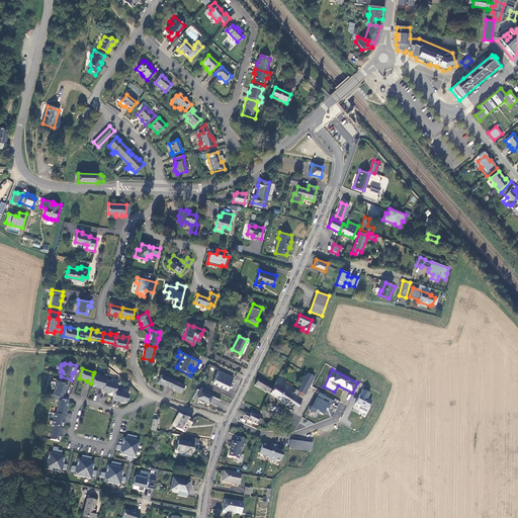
[(218,371),(216,375),(231,383),(233,379),(218,371)]
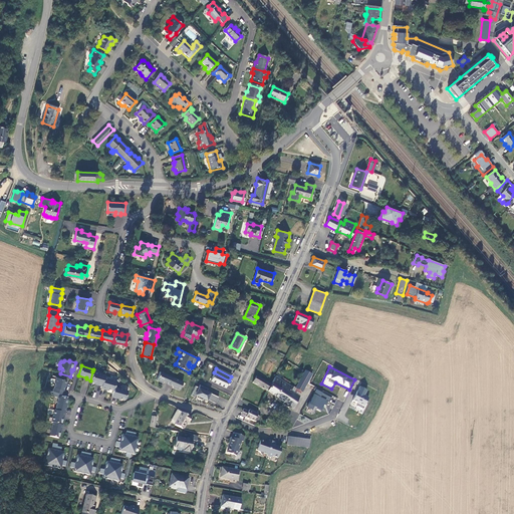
[(104,374),(92,371),(90,380),(90,381),(97,383),(97,384),(101,386),(104,377),(104,374)]
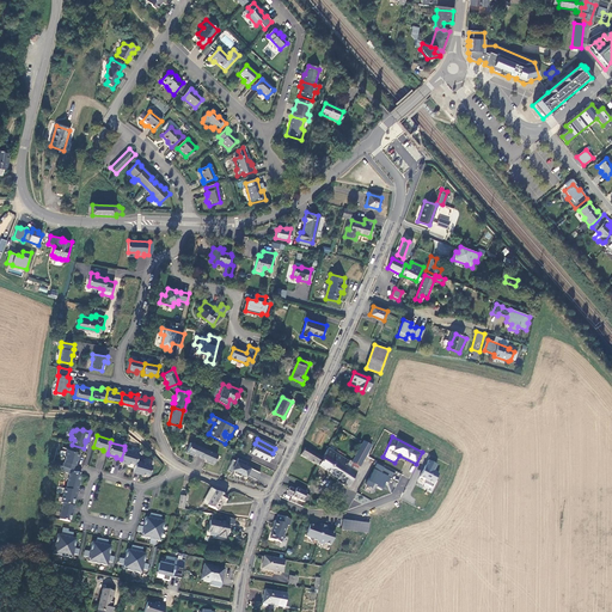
[(190,442),(185,453),(194,457),(195,454),(200,457),(203,450),(204,448),(190,442)]
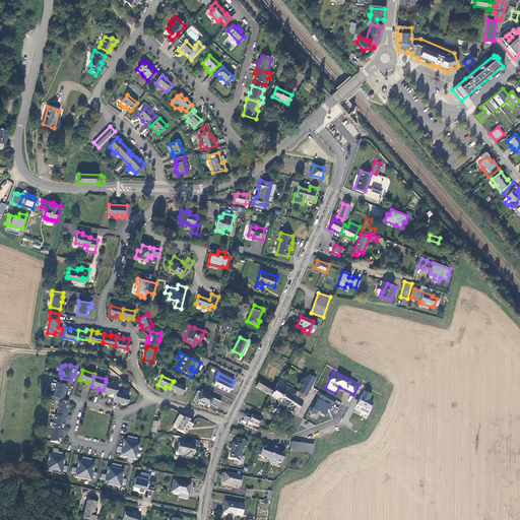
[(228,393),(232,385),(216,377),(212,385),(228,393)]
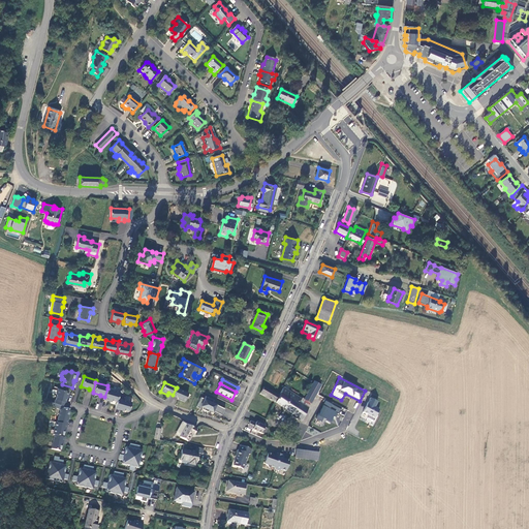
[(258,395),(274,403),(278,396),(261,387),(258,395)]
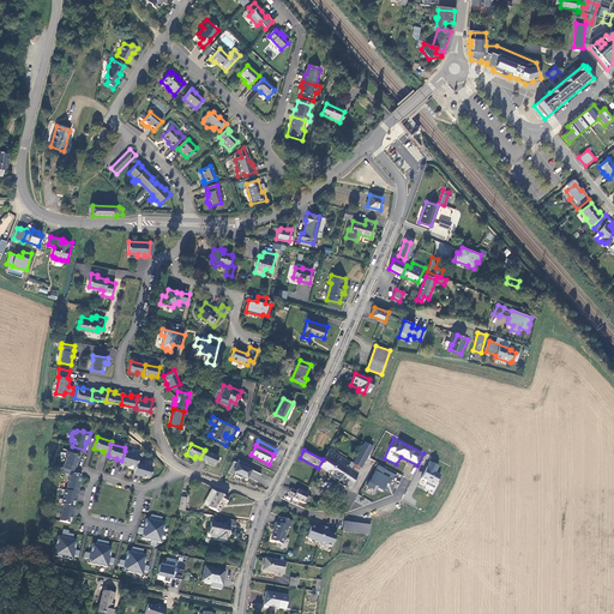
[(336,482),(349,489),(367,455),(360,450),(351,464),(349,462),(348,464),(326,452),(323,459),(318,468),(337,479),(336,482)]
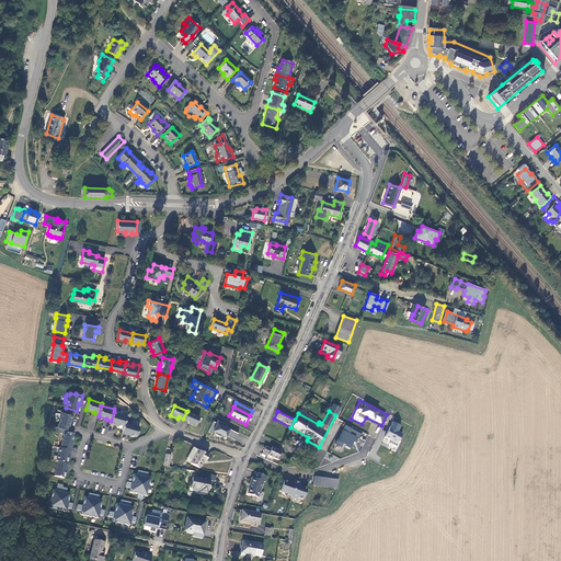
[(60,419),(58,427),(67,431),(69,426),(70,422),(71,415),(61,412),(59,419),(60,419)]
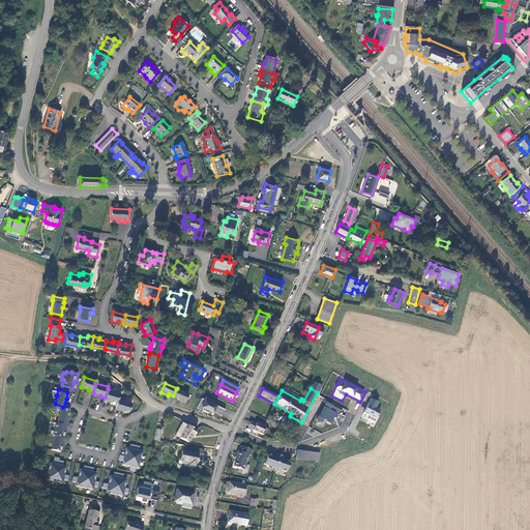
[(105,398),(105,400),(109,402),(109,401),(117,403),(118,399),(120,392),(108,389),(105,398)]
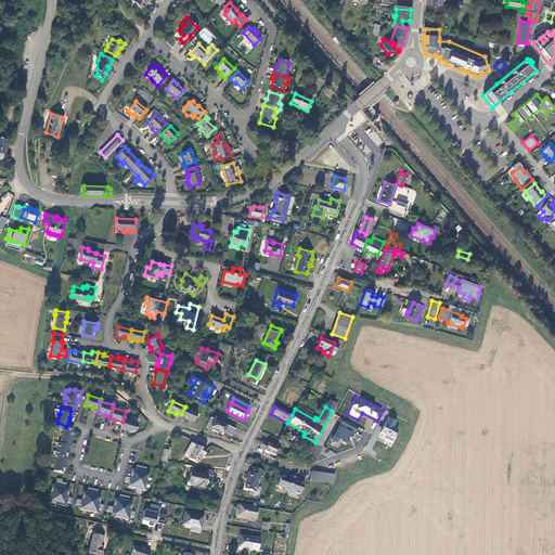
[(197,413),(184,408),(181,414),(181,415),(186,417),(186,418),(193,422),(197,413)]
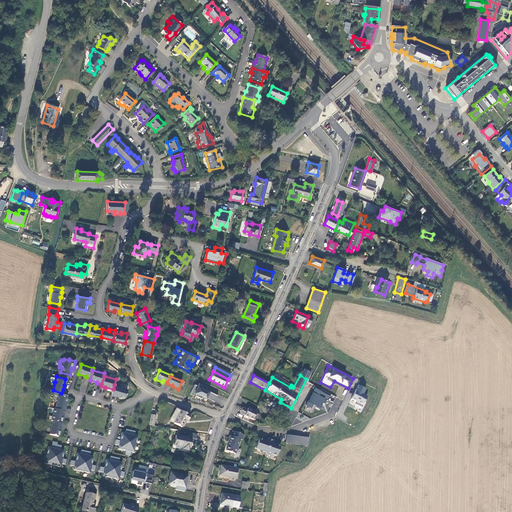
[(197,386),(194,385),(189,394),(193,396),(194,393),(197,395),(196,397),(200,398),(202,398),(205,399),(205,398),(214,402),(217,396),(205,390),(206,388),(198,384),(197,386)]
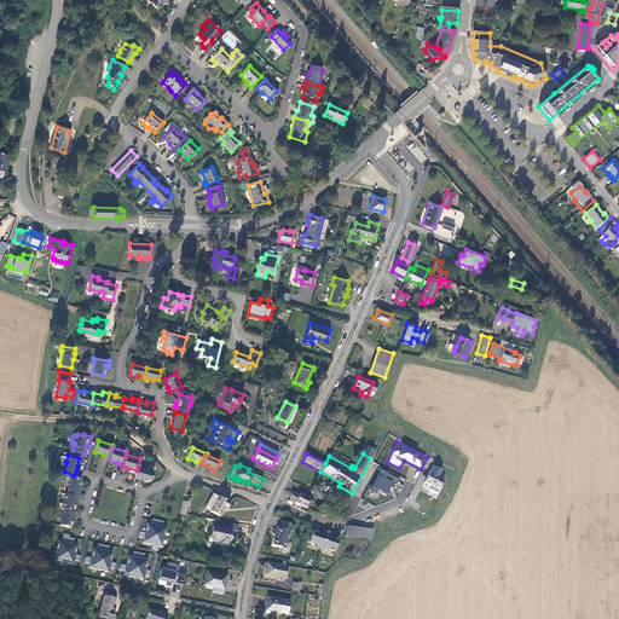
[(432,464),(421,492),(437,498),(445,478),(440,476),(443,468),(432,464)]
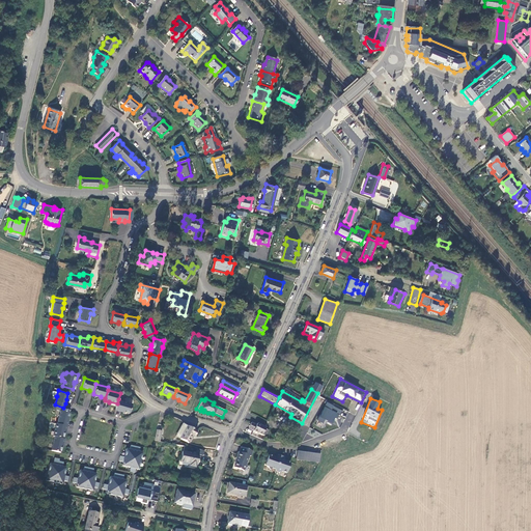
[(117,403),(115,410),(124,412),(126,411),(130,413),(132,403),(118,399),(117,403)]
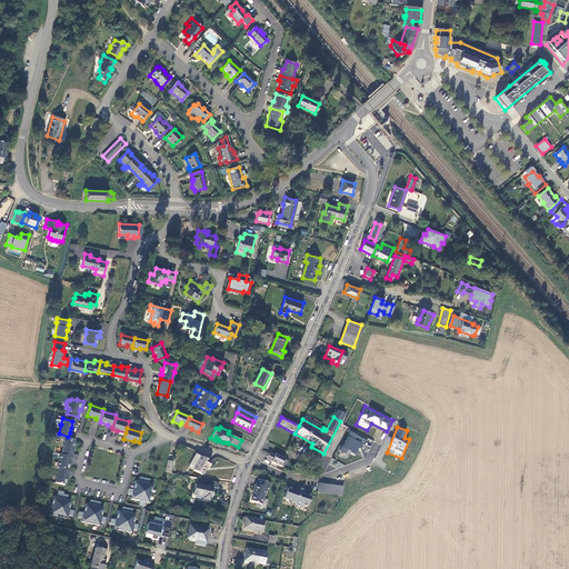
[(357,456),(367,440),(351,430),(339,450),(347,455),(349,450),(357,456)]
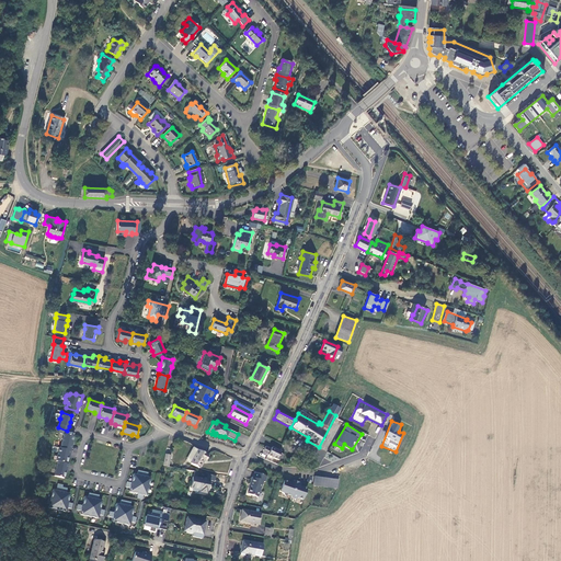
[(73,436),(64,434),(60,449),(71,451),(73,442),(72,441),(73,436)]
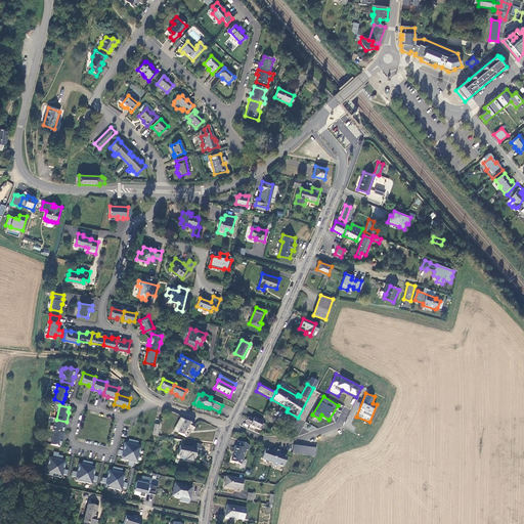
[(56,420),(55,419),(52,432),(54,432),(62,434),(64,426),(66,426),(67,422),(56,420)]
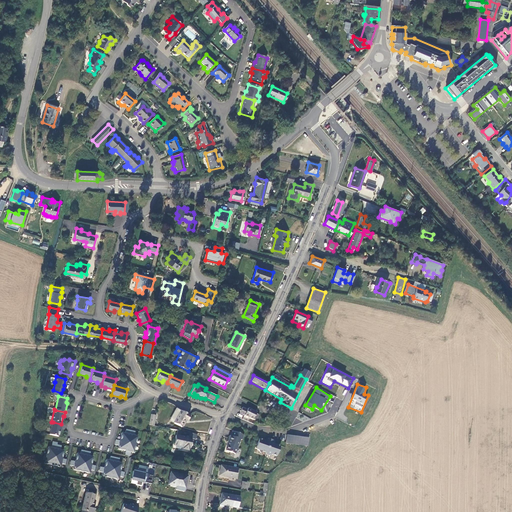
[(256,416),(255,415),(247,413),(242,411),(241,414),(246,416),(245,419),(254,422),(257,424),(259,419),(256,417),(256,416)]
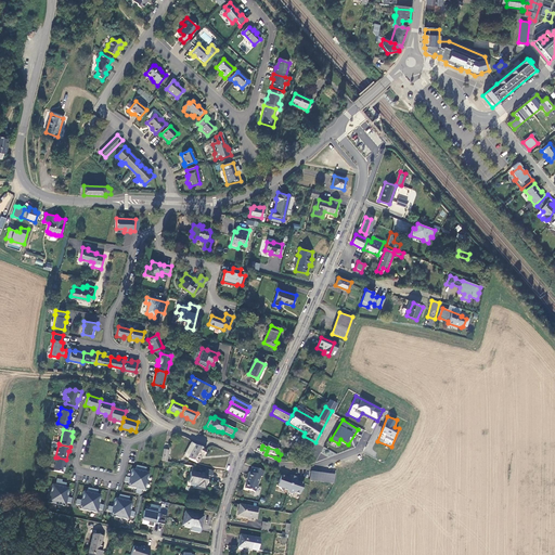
[(207,452),(196,447),(190,460),(198,464),(203,456),(205,457),(207,452)]
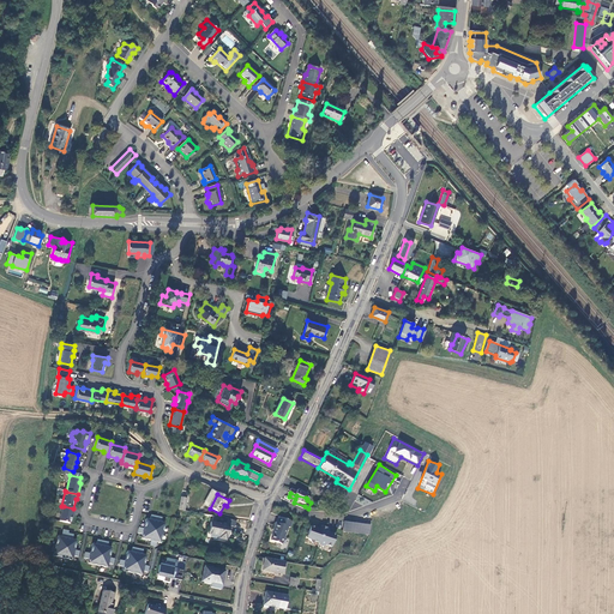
[(191,503),(182,501),(181,510),(188,512),(191,503)]
